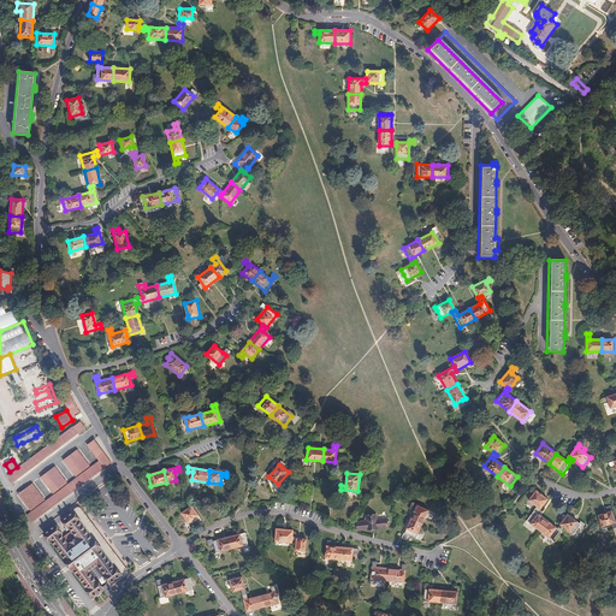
[(528,501),(537,507),(539,509),(548,499),(535,491),(528,501)]
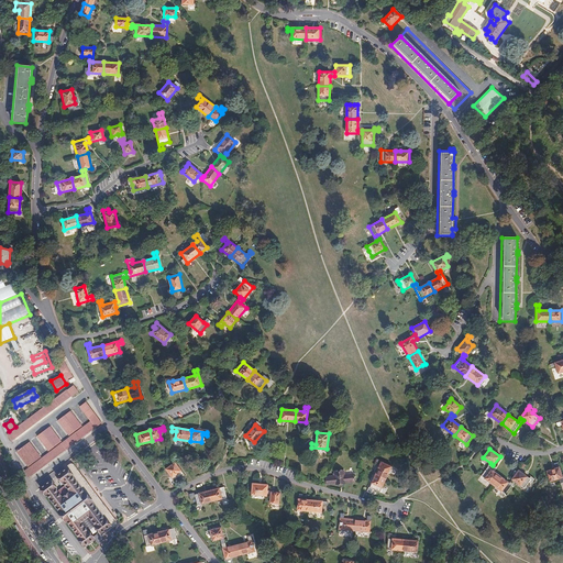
[(379,465),(375,475),(386,479),(392,466),(377,460),(375,463),(379,465)]
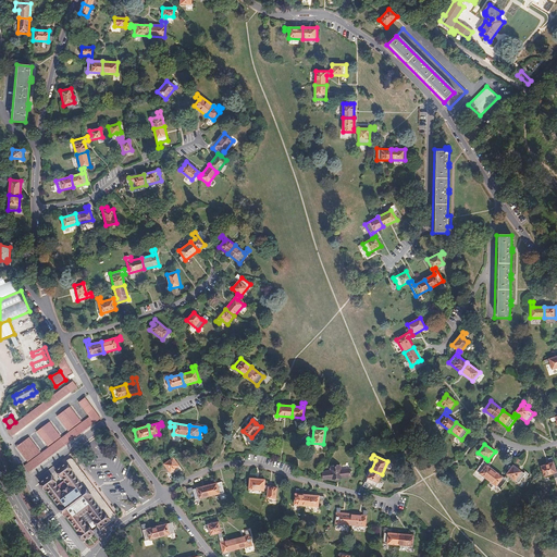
[(182,470),(173,457),(164,465),(173,477),(182,470)]
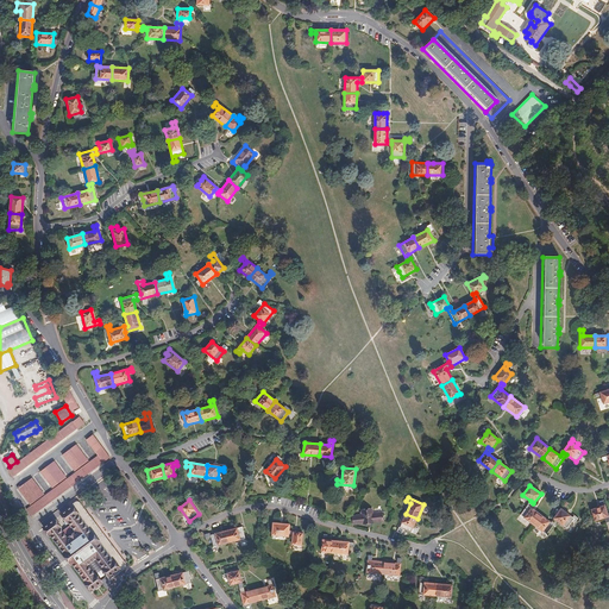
[(533,503),(531,501),(520,515),(533,525),(540,515),(531,507),(533,503)]
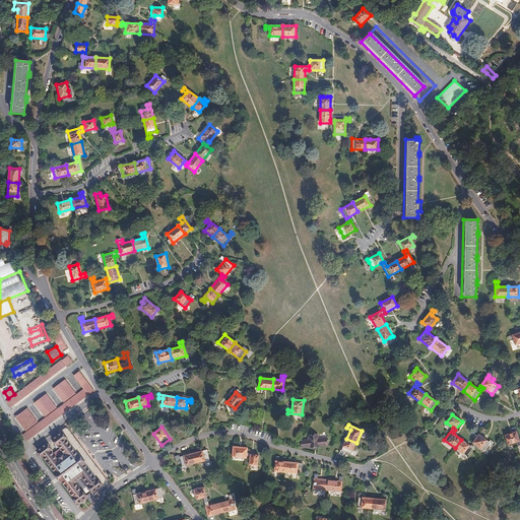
[(86,497),(81,490),(80,491),(74,482),(81,476),(88,484),(87,485),(92,493),(92,492),(93,493),(106,483),(105,481),(106,480),(90,459),(89,460),(83,451),(83,450),(67,430),(64,429),(61,431),(61,432),(52,439),(57,446),(58,445),(60,448),(65,454),(57,460),(52,454),(50,451),(51,451),(46,444),(37,450),(42,457),(43,457),(48,463),(49,465),(50,465),(55,472),(54,472),(57,477),(61,481),(62,481),(66,488),(67,490),(68,490),(73,497),(72,497),(77,504),(78,505),(86,498),(86,497)]
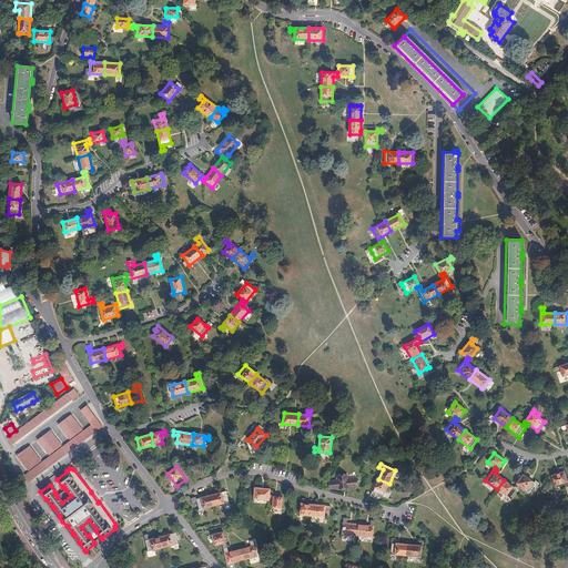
[(564,484),(567,483),(564,472),(550,476),(554,486),(564,484)]
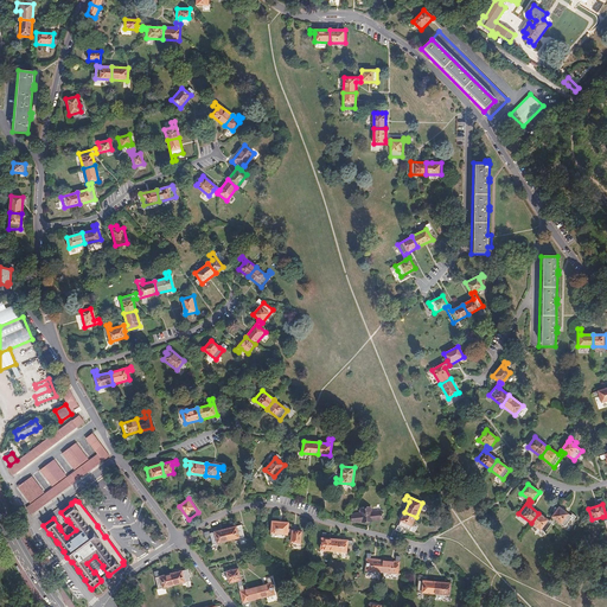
[(551,517),(555,519),(562,525),(568,518),(570,516),(558,506),(551,517)]
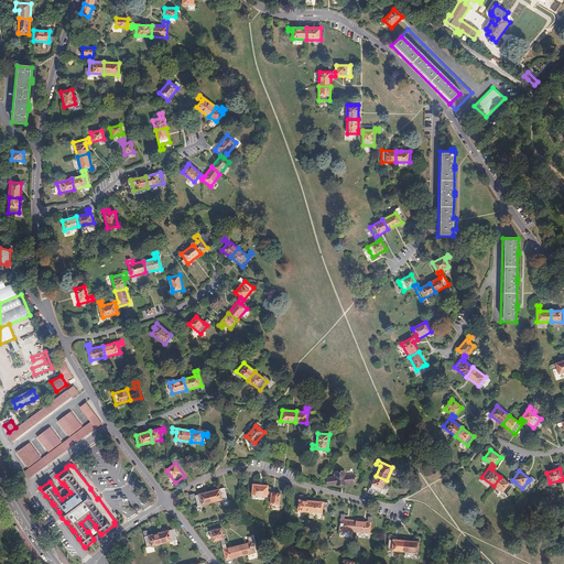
[(355,483),(354,475),(345,476),(345,474),(336,475),(336,477),(327,478),(327,486),(355,483)]
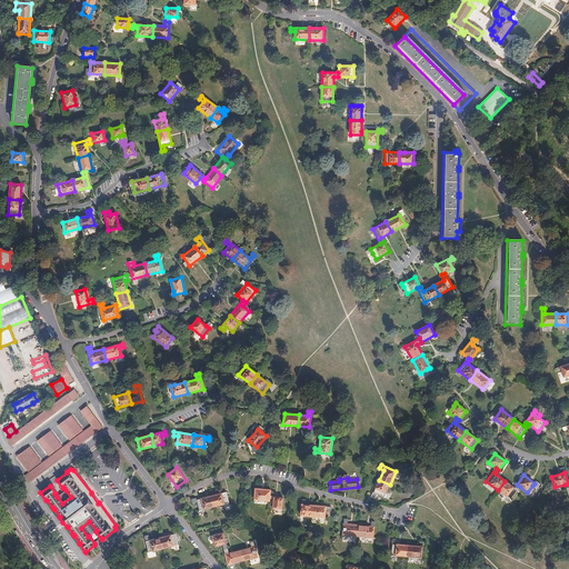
[(390,485),(379,480),(373,493),(377,495),(385,498),(390,485)]
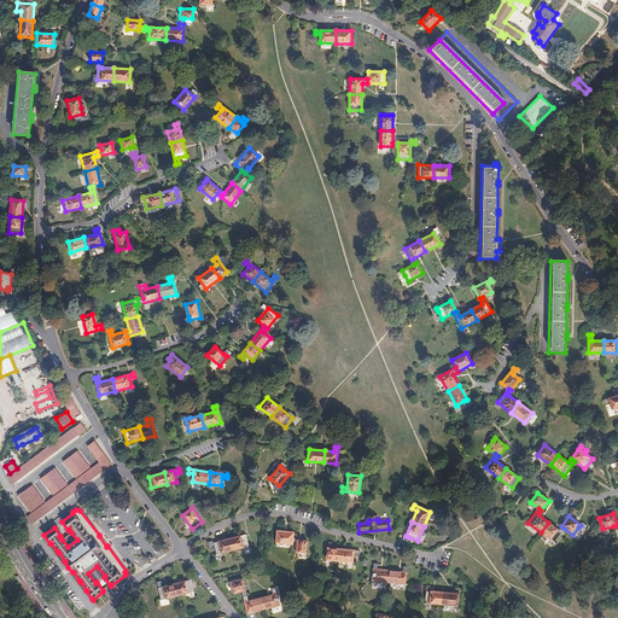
[(548,523),(541,532),(554,542),(565,529),(561,526),(559,530),(548,523)]
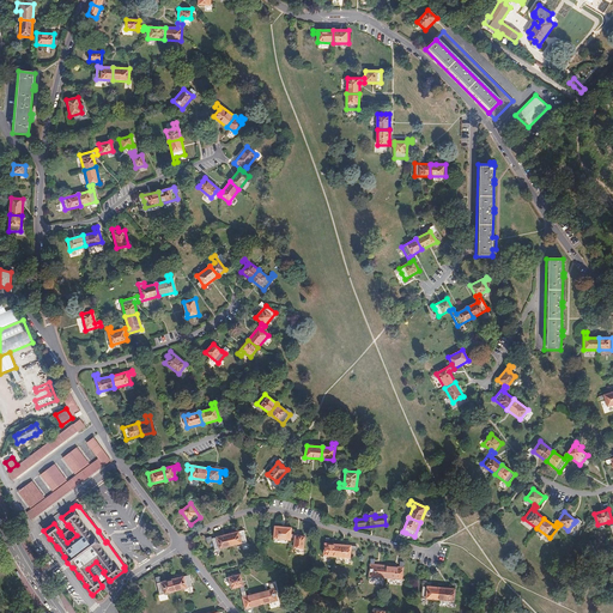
[(290,541),(291,535),(291,528),(279,527),(279,522),(275,521),(273,539),(290,541)]
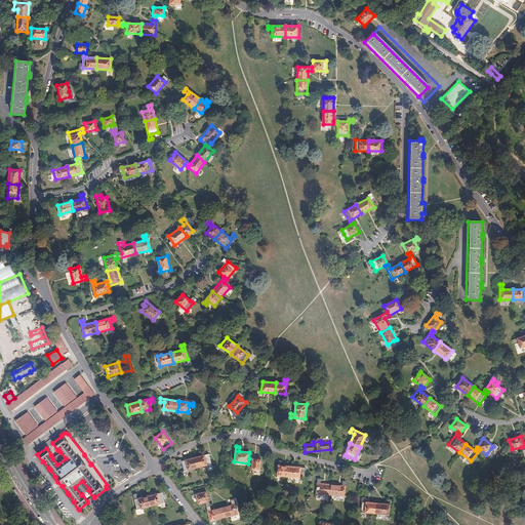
[(61,452),(52,458),(57,465),(66,458),(61,452)]
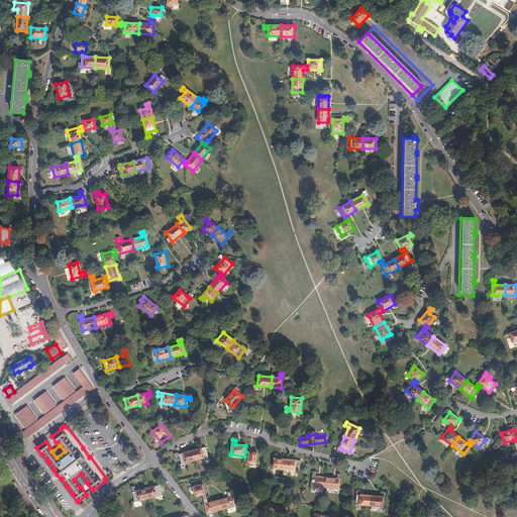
[(205,447),(192,450),(195,460),(208,456),(205,447)]
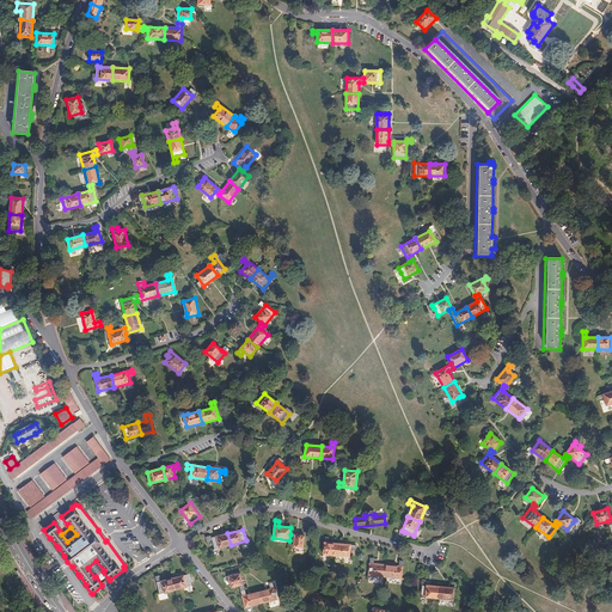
[(231,545),(227,533),(212,538),(214,550),(231,545)]
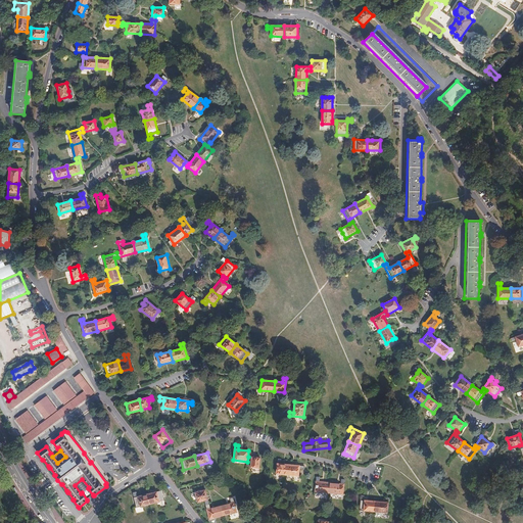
[(259,458),(248,457),(247,462),(251,462),(250,467),(258,468),(259,458)]
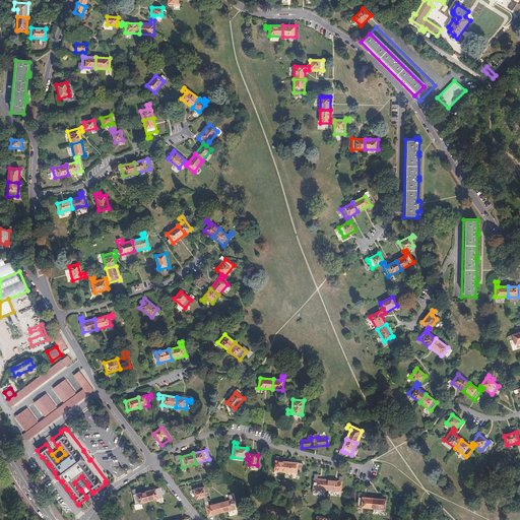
[(274,471),(282,472),(283,462),(278,461),(279,457),(276,457),(274,471)]
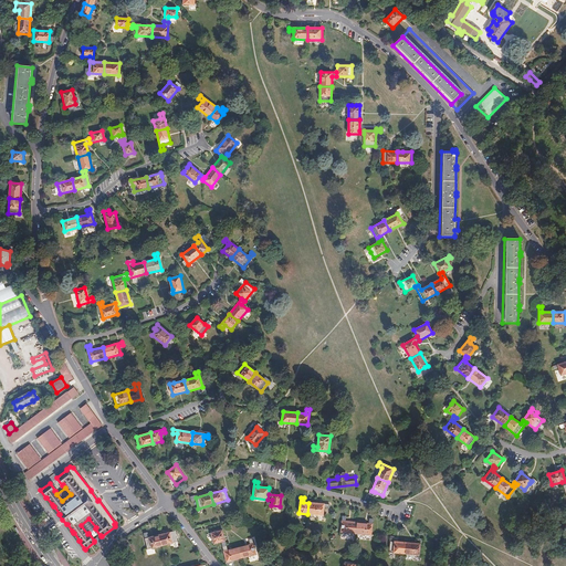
[(308,503),(307,514),(323,515),(324,504),(308,503)]
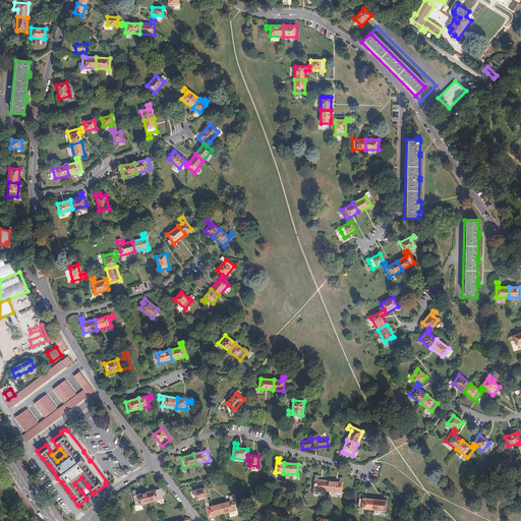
[(313,489),(328,491),(329,481),(319,479),(319,475),(314,475),(313,489)]
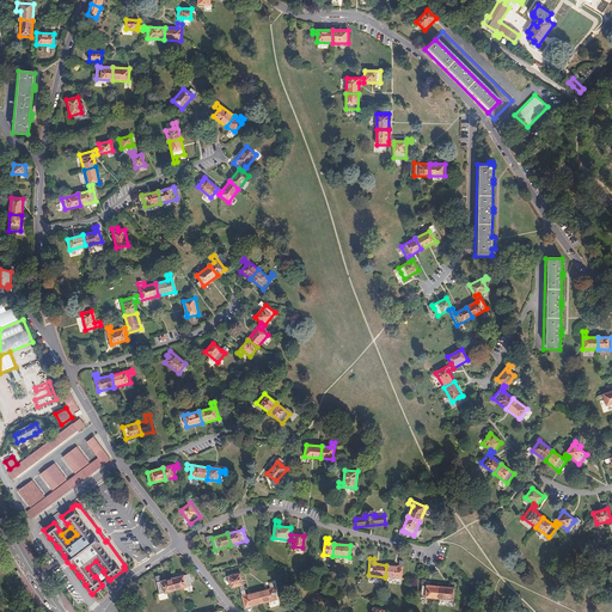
[(95,577),(96,576),(103,571),(104,570),(96,561),(87,568),(95,577)]
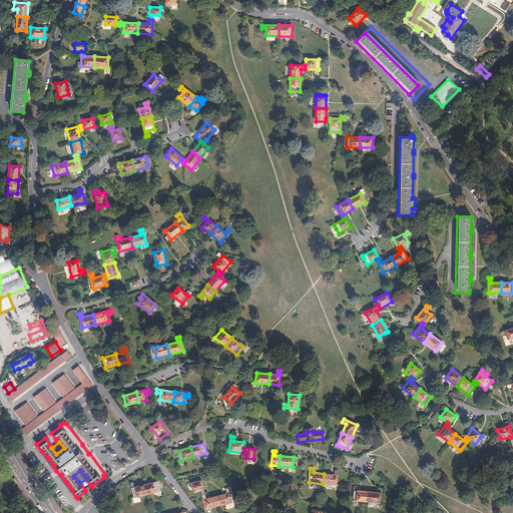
[(324,474),(323,484),(337,485),(338,471),(335,470),(335,475),(324,474)]
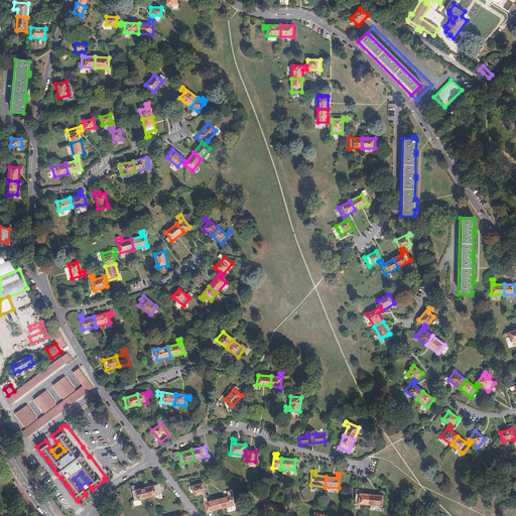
[(145,488),(148,498),(161,494),(159,484),(145,488)]
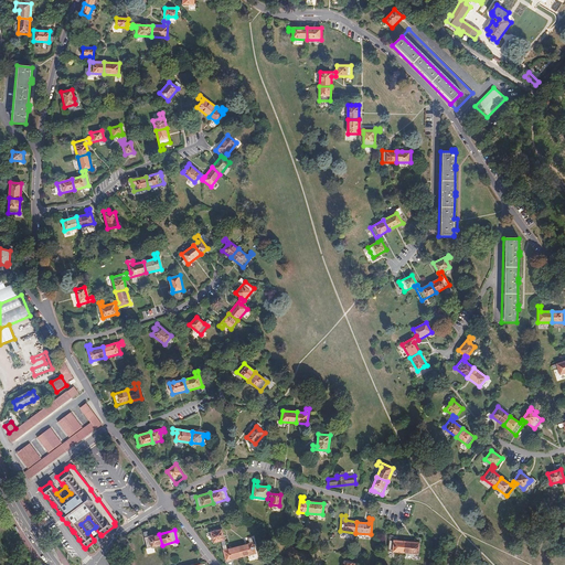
[(221,542),(222,545),(225,544),(221,530),(211,532),(213,543),(221,542)]
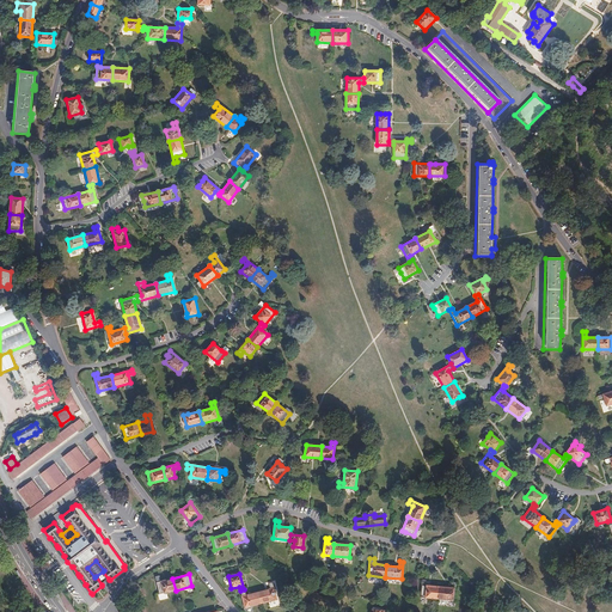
[(159,594),(176,591),(172,579),(160,581),(159,576),(155,577),(159,594)]
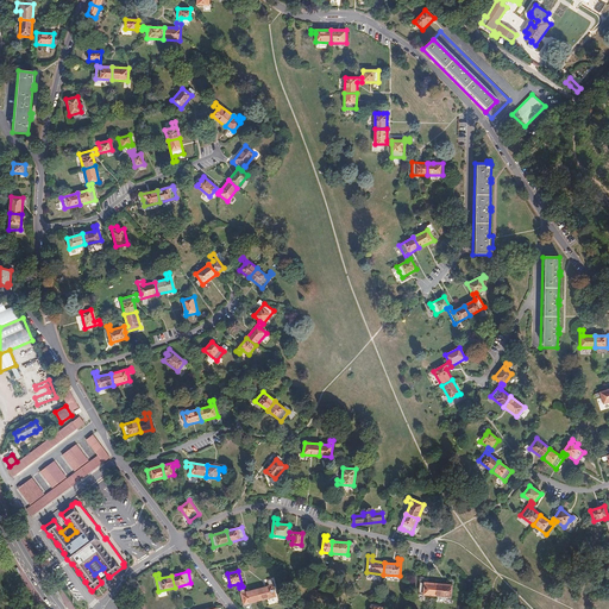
[(434,596),(435,584),(424,583),(424,577),(420,577),(419,595),(434,596)]
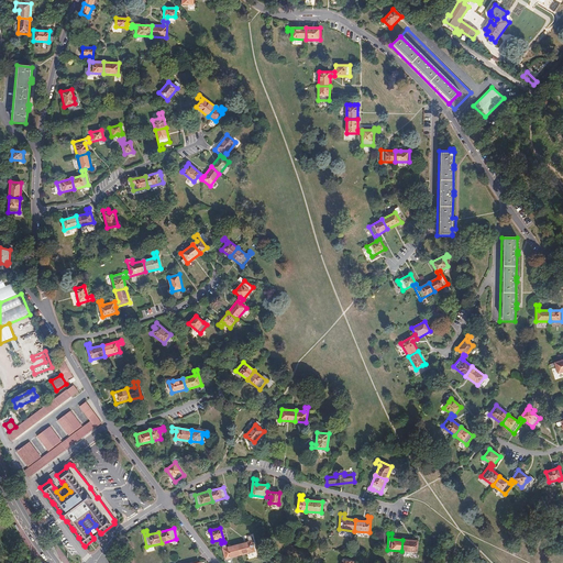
[(236,544),(240,555),(254,552),(251,536),(246,537),(247,541),(236,544)]
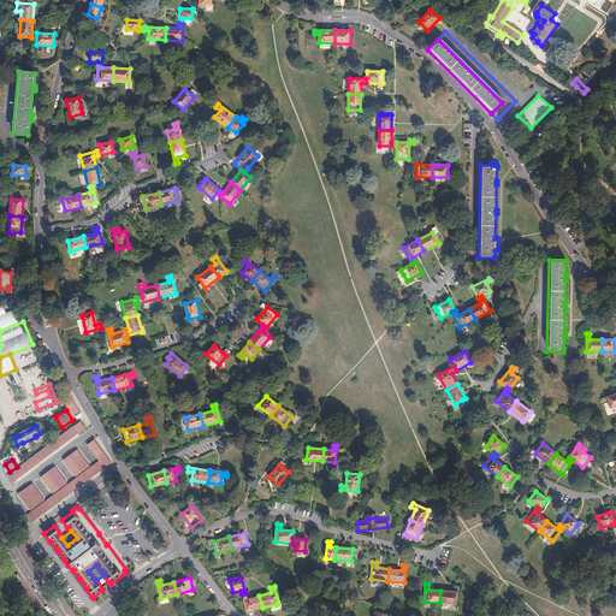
[(454,592),(440,591),(439,603),(456,604),(458,587),(455,587),(454,592)]
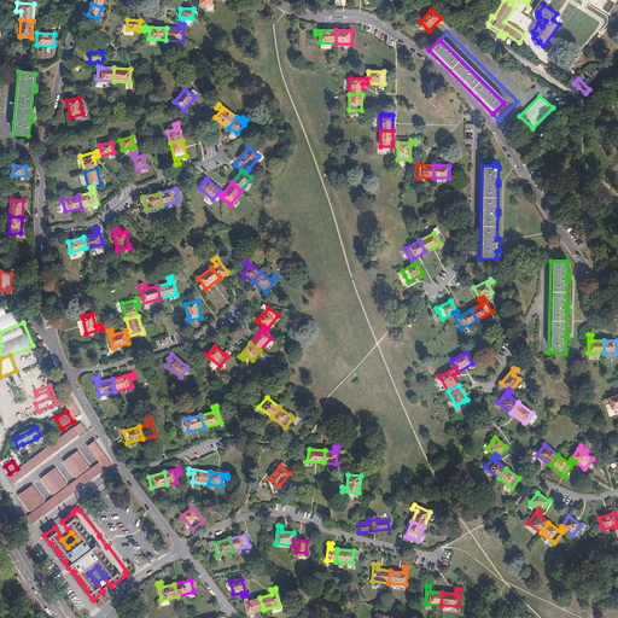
[(246,595),(243,596),(248,613),(263,610),(260,598),(248,601),(246,595)]
